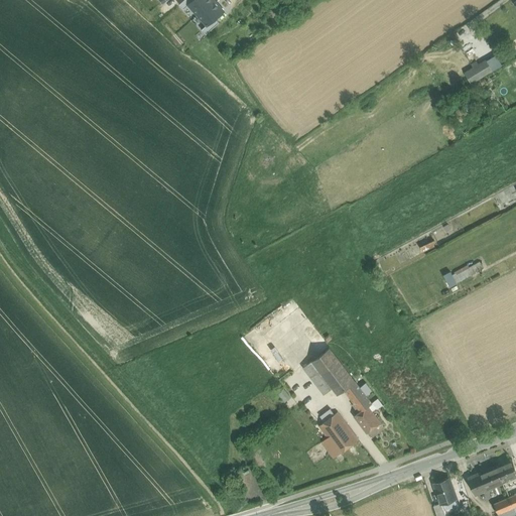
[(188,4),(192,0),(183,0),(179,5),(183,9),(189,4),(188,4)]
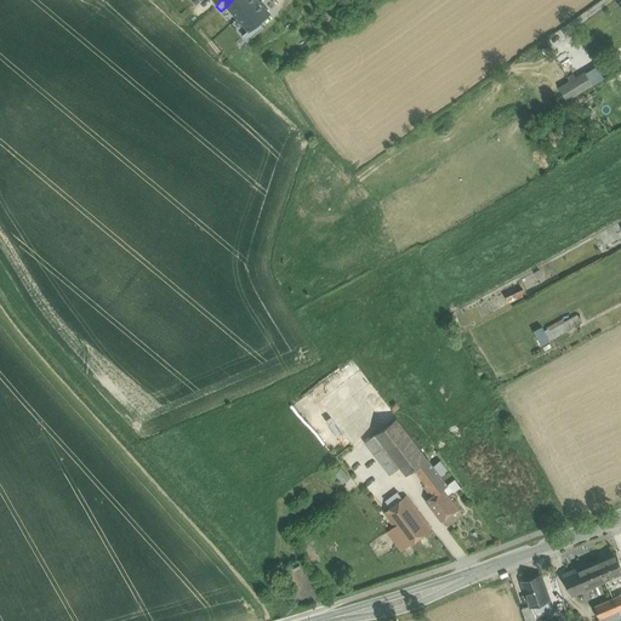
[(239,17),(257,0),(256,0),(232,0),(227,5),(228,5),(239,17)]
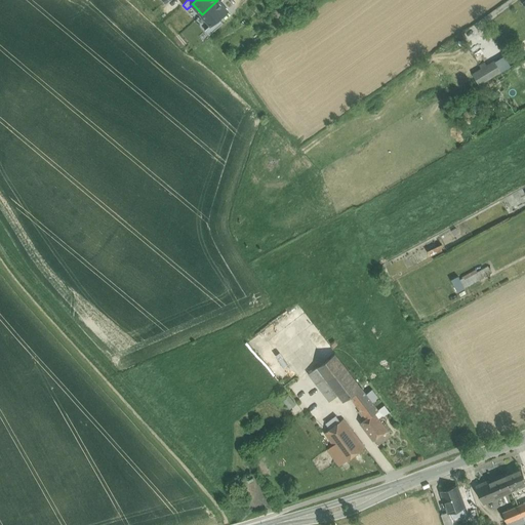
[(227,11),(217,0),(202,14),(210,25),(211,26),(219,18),(227,11)]
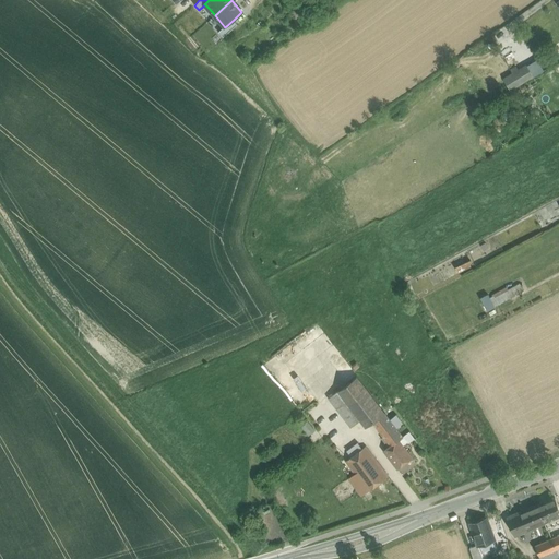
[(238,24),(234,20),(225,27),(224,26),(218,32),(223,37),(238,24)]
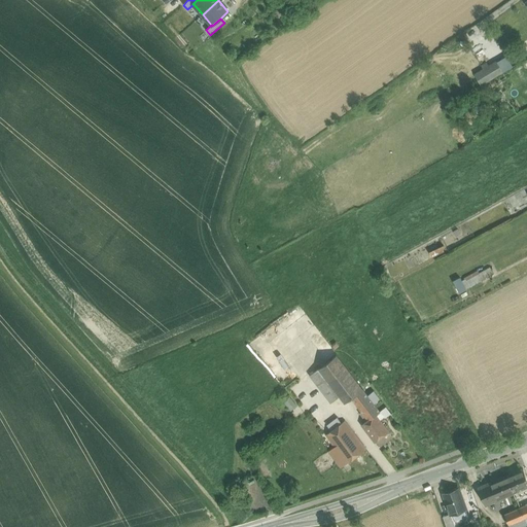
[(473,74),(481,85),(503,72),(495,60),(488,65),(486,63),(481,66),(483,68),(473,74)]
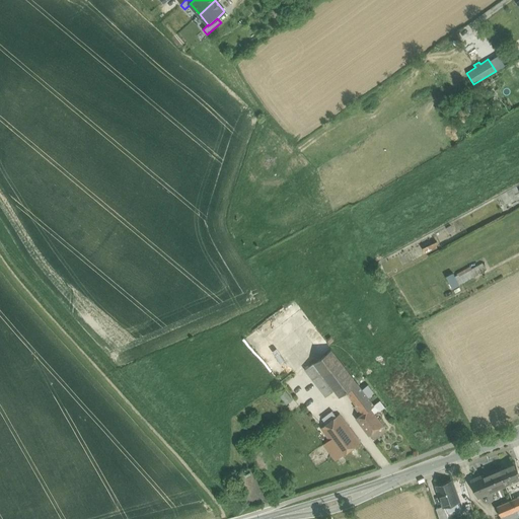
[(420,248),(423,255),(440,248),(437,241),(420,248)]
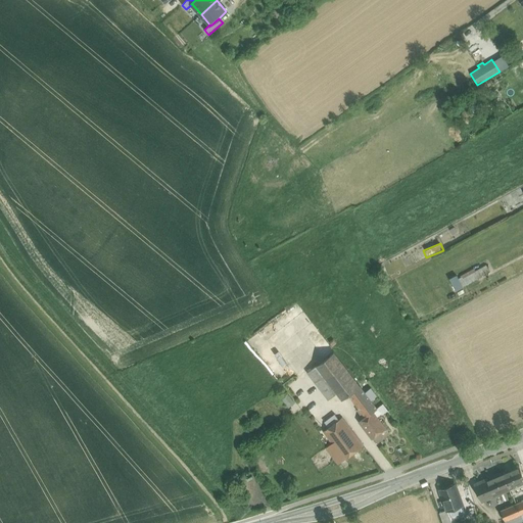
[(450,282),(456,290),(490,272),(486,265),(475,271),(474,269),(460,276),(461,277),(450,282)]
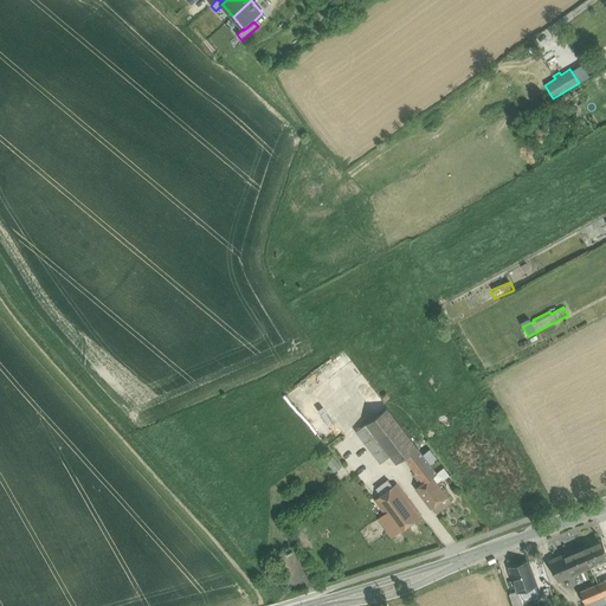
[(417,447),(387,407),(366,424),(391,455),(397,463),(405,457),(417,447)]
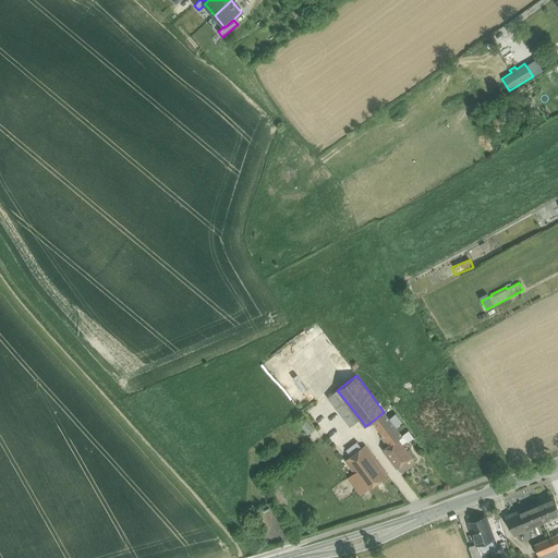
[(360,419),(337,390),(328,397),(350,426),(360,419)]
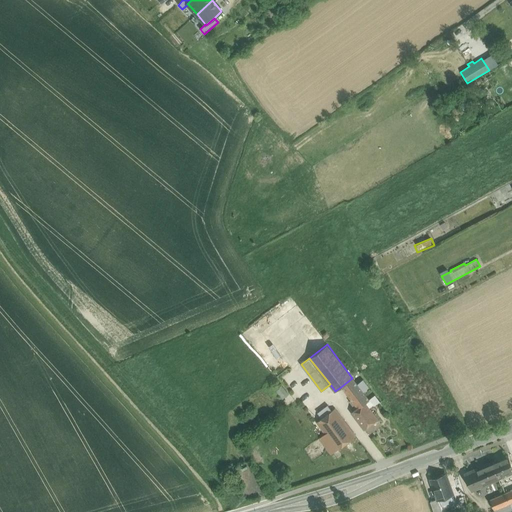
[(369,400),(352,378),(342,386),(355,403),(354,404),(357,408),(351,413),(364,429),(377,419),(365,402),(369,400)]
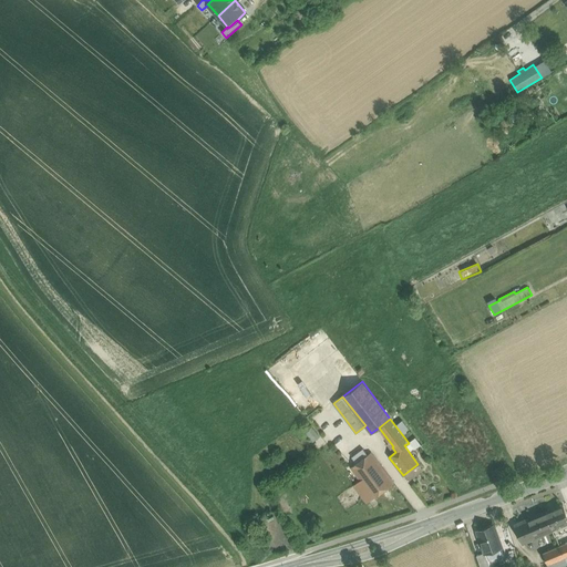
[(286,433),(298,447),(305,442),(294,428),(286,433)]
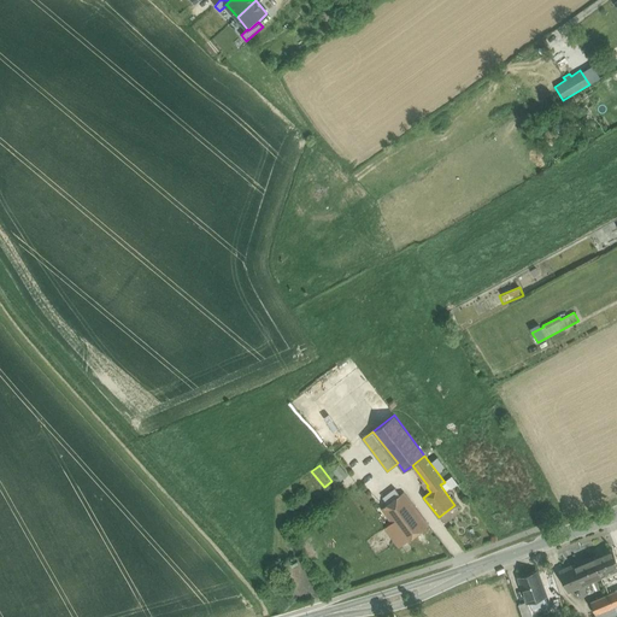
[(347,475),(340,465),(334,470),(341,480),(347,475)]
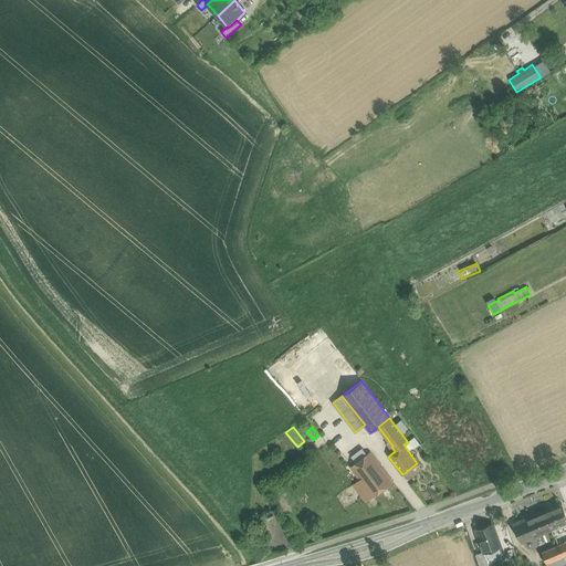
[(415,437),(408,442),(413,449),(420,444),(415,437)]
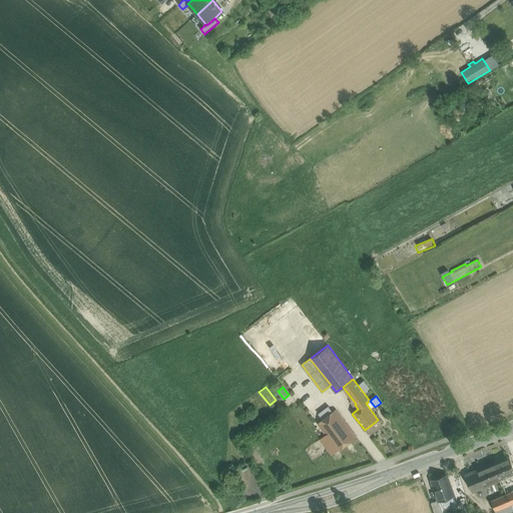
[(356,437),(336,410),(318,423),(326,435),(320,439),(332,455),(356,437)]
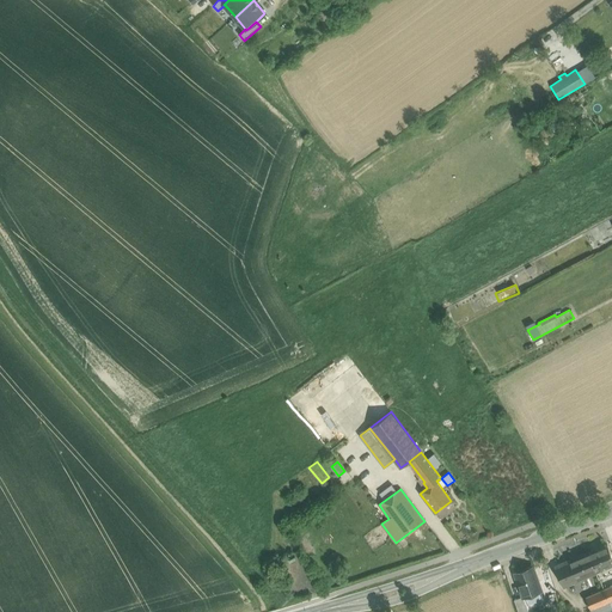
[(611,556),(607,545),(588,554),(597,571),(611,564),(611,556)]
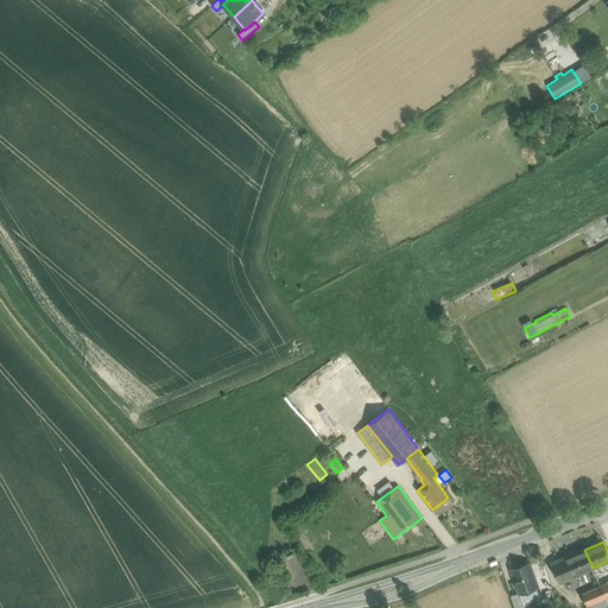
[(593,568),(584,550),(567,557),(574,576),(593,568)]
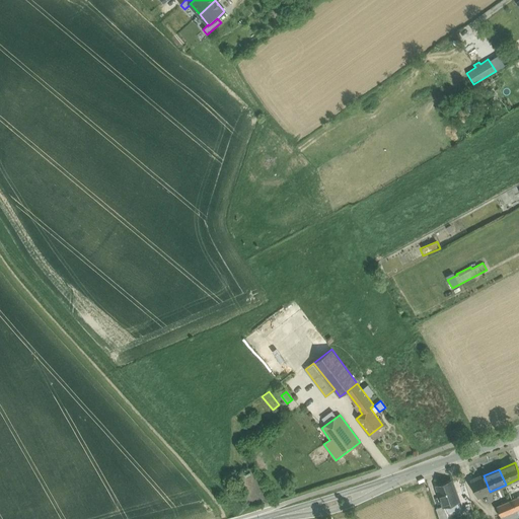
[(484,475),(471,480),(477,497),(490,492),(484,475)]
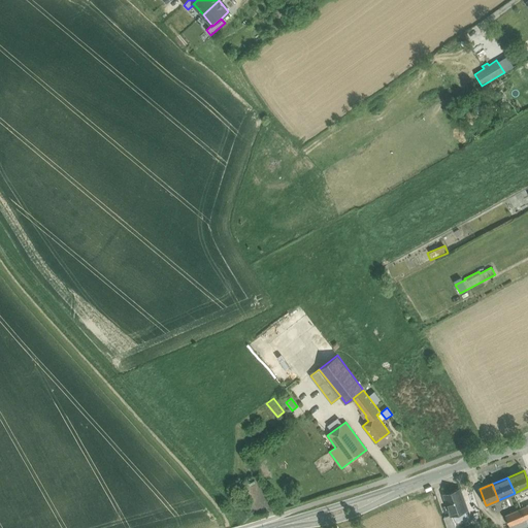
[(466,509),(460,490),(444,495),(452,515),(466,509)]
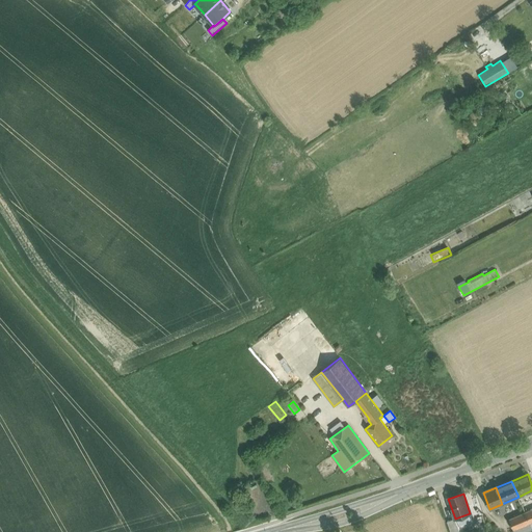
[(525,512),(509,519),(514,530),(530,524),(525,512)]
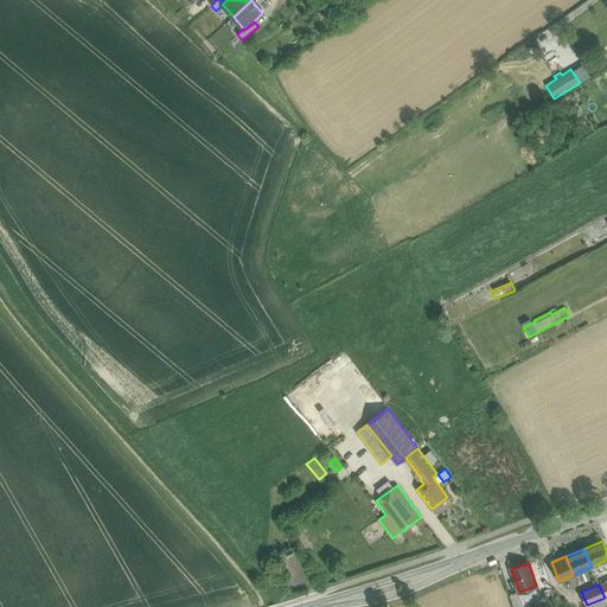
[(536,586),(519,592),(522,600),(540,594),(536,586)]
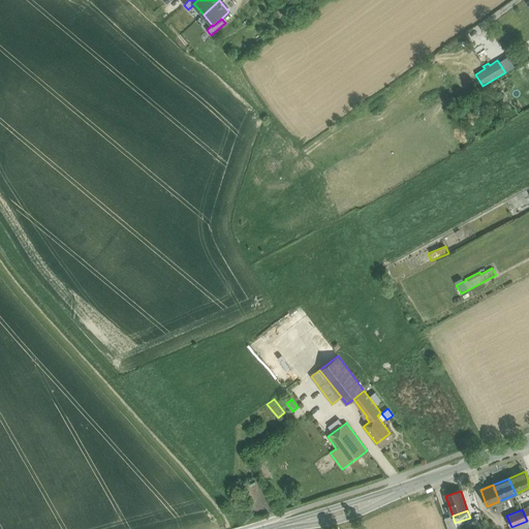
[(457,528),(455,523),(453,516),(444,519),(447,528),(457,528)]
